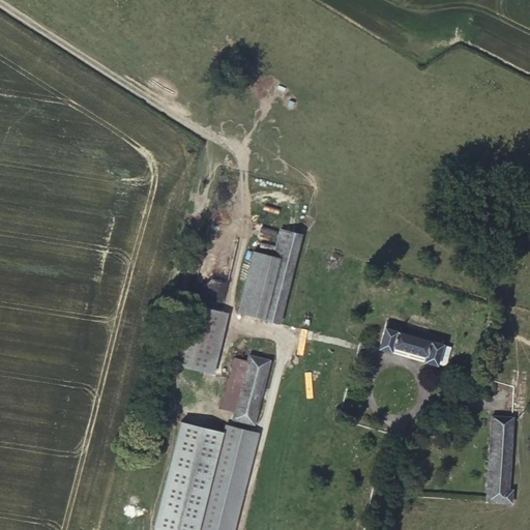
[(280,257),(264,319),(280,323),(301,234),(280,229),(273,256),(280,257)]
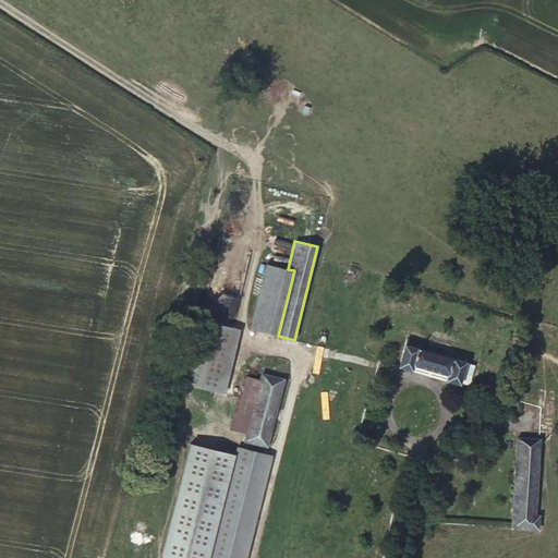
[(294,270),(288,269),(267,264),(251,328),(278,336),(294,270)]
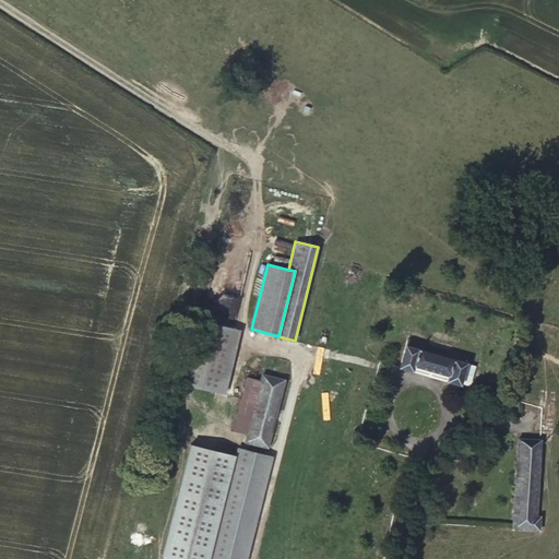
[(227,399),(239,333),(213,328),(204,373),(192,371),(188,391),(227,399)]
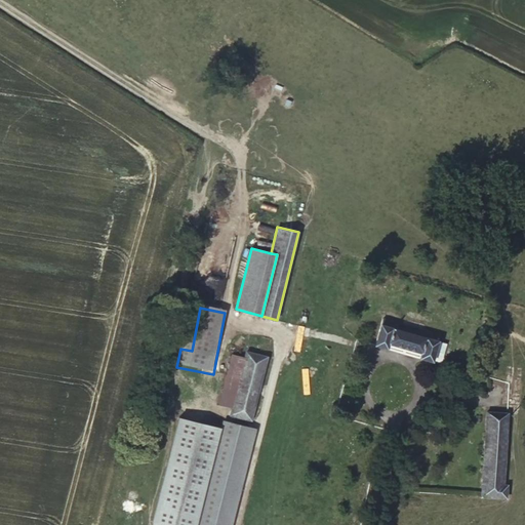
[(380,324),(438,341),(440,335),(382,318),(380,324)]
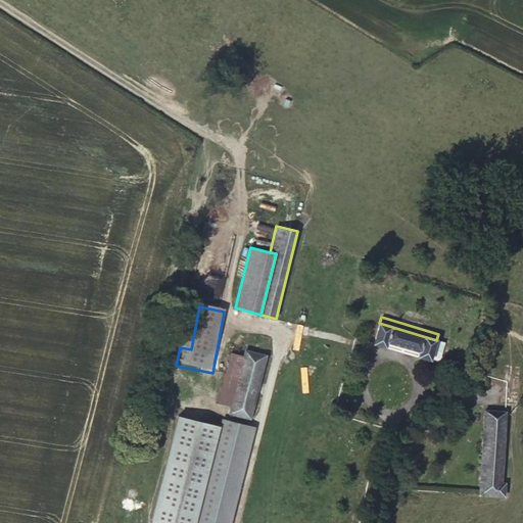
[(430,360),(436,340),(379,323),(374,343),(385,346),(387,341),(420,351),(419,357),(430,360)]
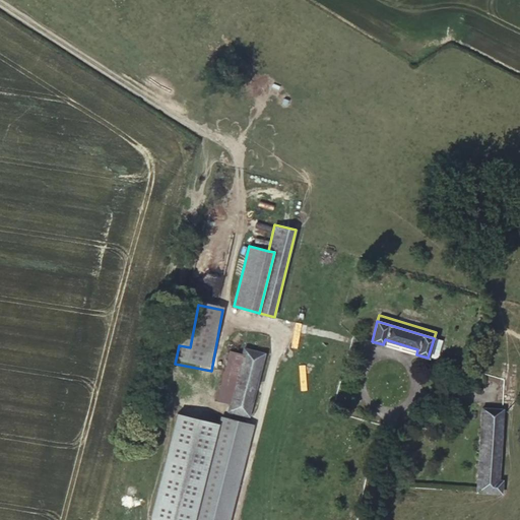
[(249,415),(264,353),(244,348),(243,353),(230,404),(229,410),(249,415)]
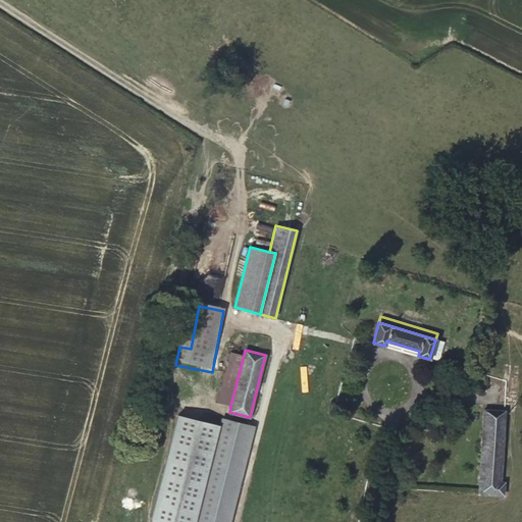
[(230,406),(244,355),(229,352),(217,402),(230,406)]
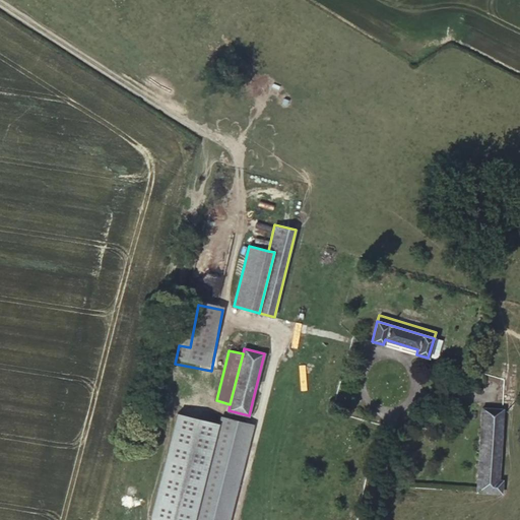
[(499,480),(503,409),(481,408),(477,492),(501,494),(502,480),(499,480)]
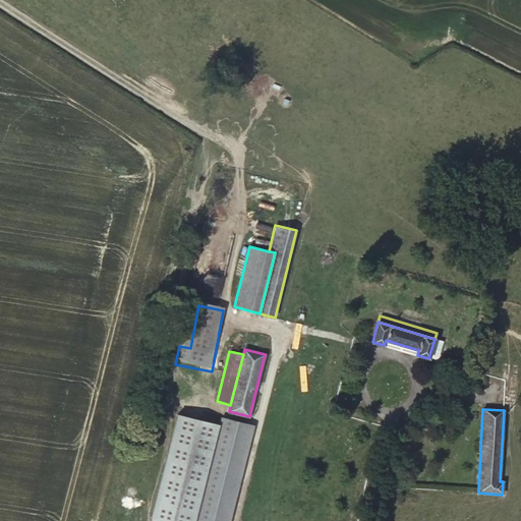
[(193,520),(219,424),(177,414),(152,518),(161,520),(193,520)]
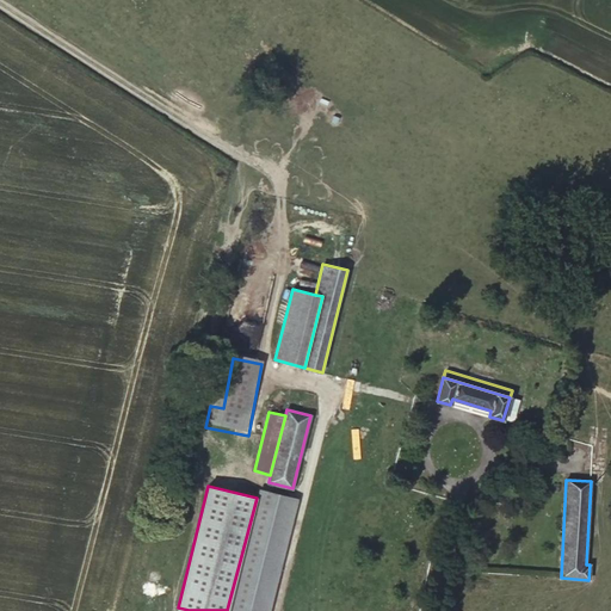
[(260,610),(290,497),(260,489),(229,610),(260,610)]
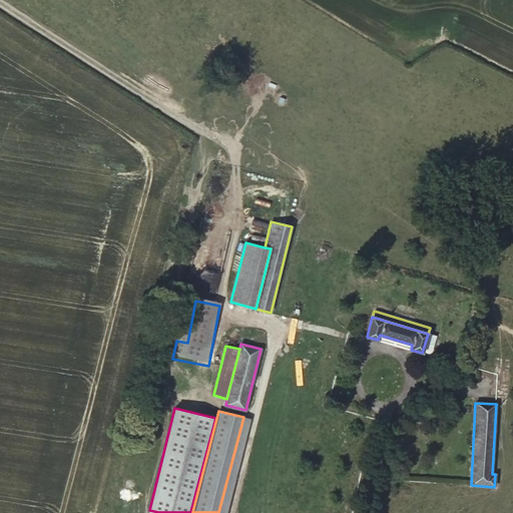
[(218,512),(226,512),(250,419),(243,417),(218,512)]
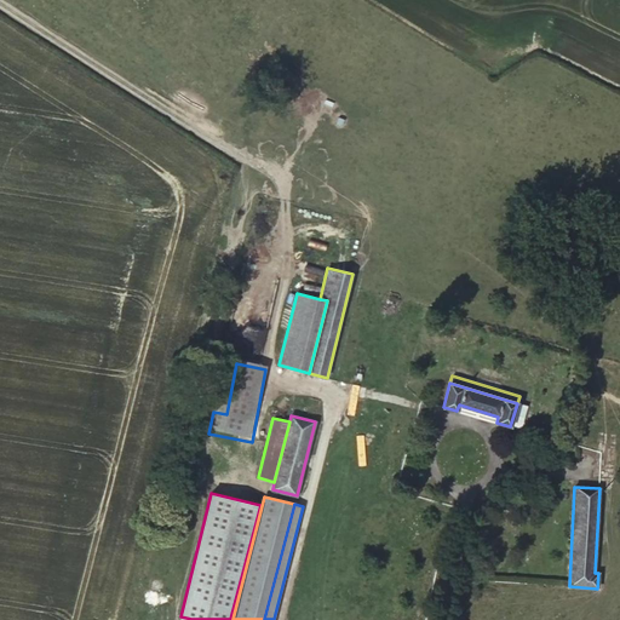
All buildings are outlined.
